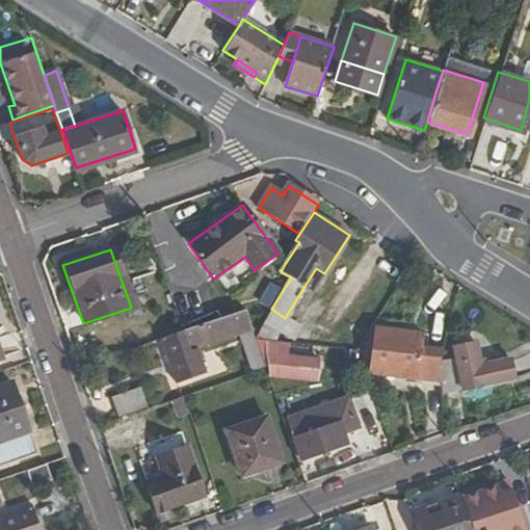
[(281,272),(261,301),(271,309),(291,277),(281,272)]
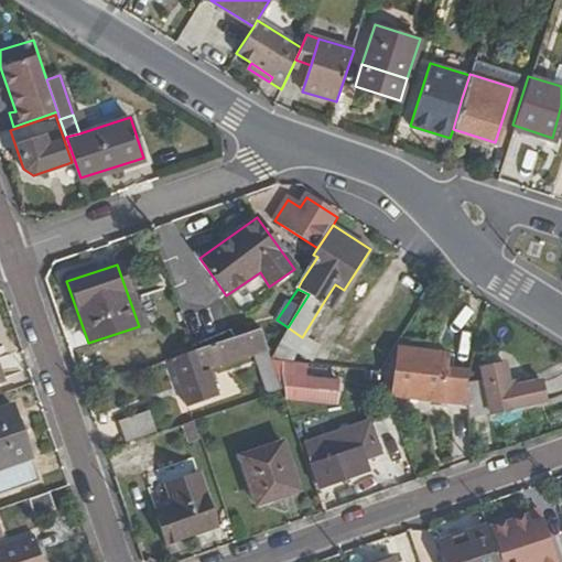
[(170,358),(187,407),(218,396),(207,366),(265,346),(259,326),(194,349),(170,358)]
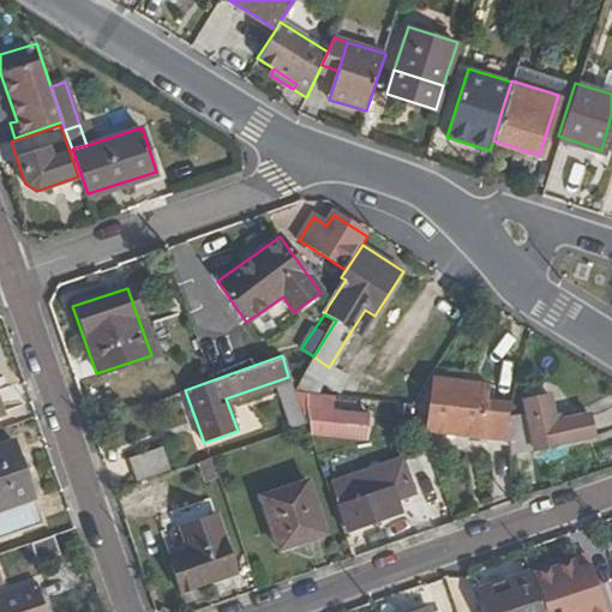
[(430,379),(426,426),(509,435),(509,415),(509,414),(511,403),(487,402),(490,385),(430,379)]
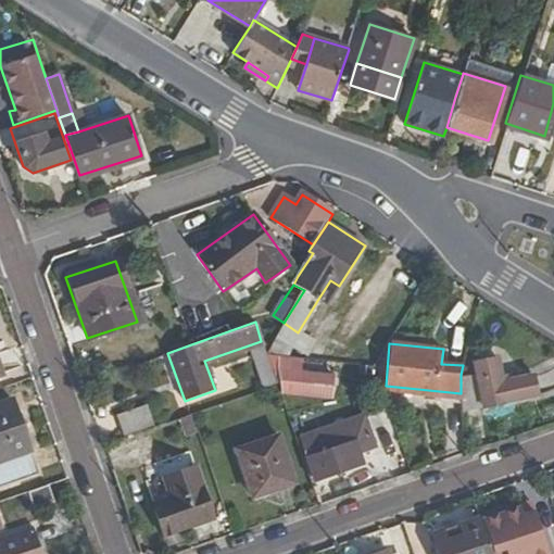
[(476,373),(482,405),(536,394),(531,374),(499,380),(494,356),(474,360),(476,373)]
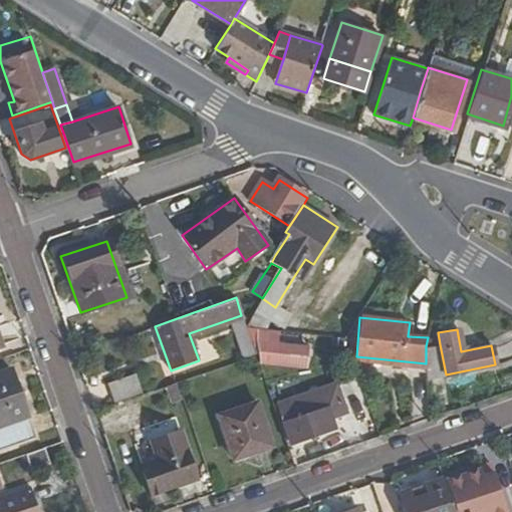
[(237,335),(244,356),(255,353),(247,331),(237,335)]
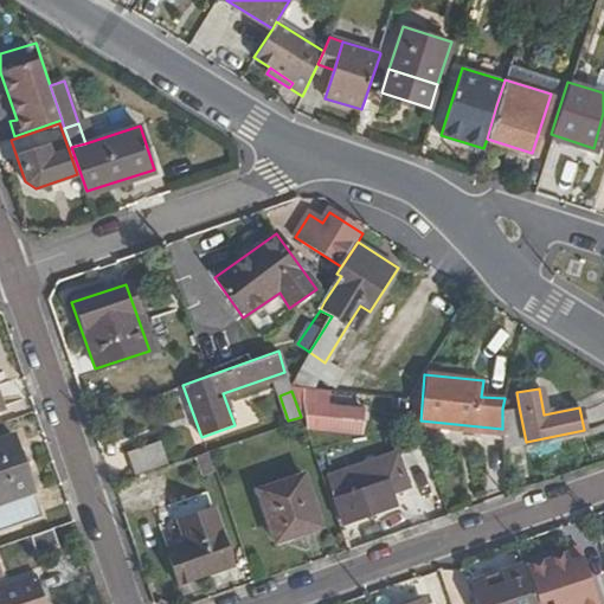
[(326,405),(323,425),(360,430),(362,410),(326,405)]
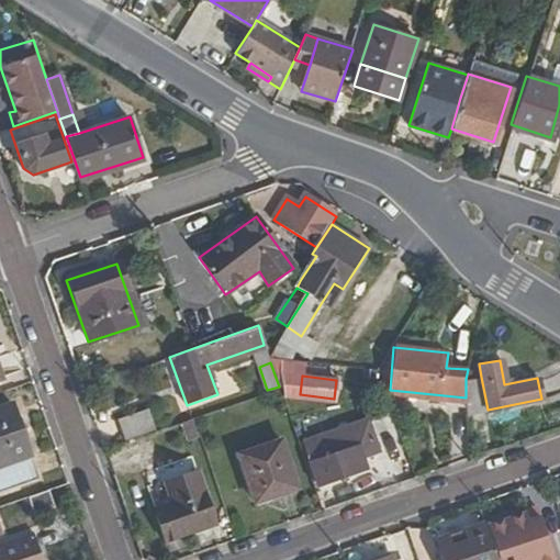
[(466,380),(466,398),(467,414),(488,410),(481,377),(466,379),(466,380)]
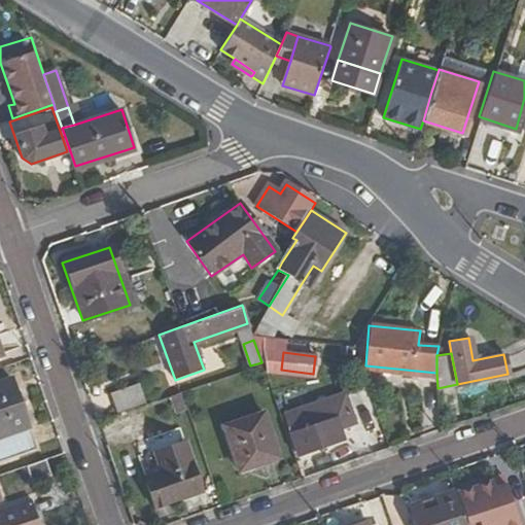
[(0,444),(8,457),(33,449),(9,380),(0,382),(0,444)]
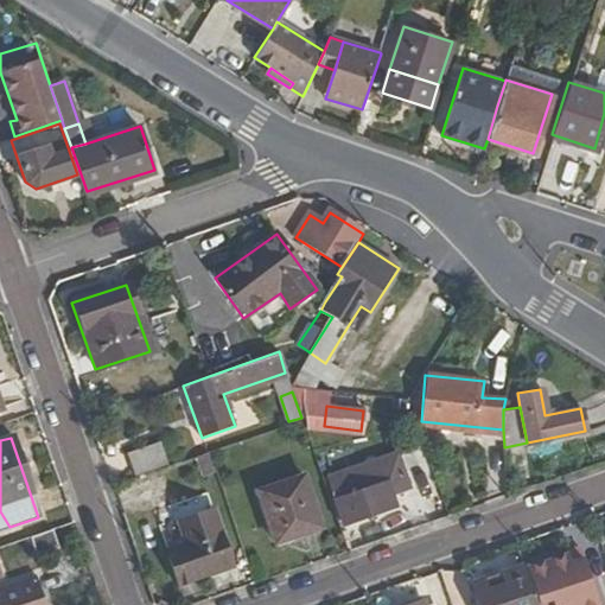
[(127,456),(135,478),(167,466),(160,443),(127,456)]
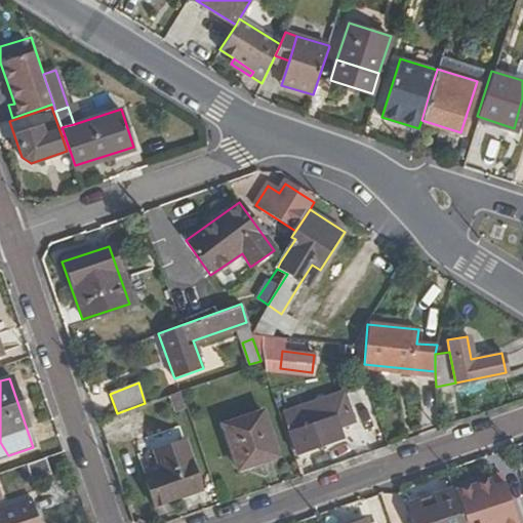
[(284,411),(291,431),(298,452),(344,436),(339,426),(355,419),(346,390),(284,411)]
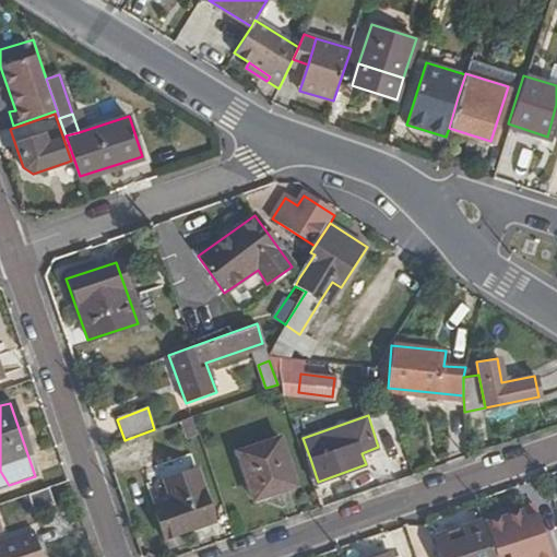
[(237,453),(253,499),(295,484),(280,438),(237,453)]
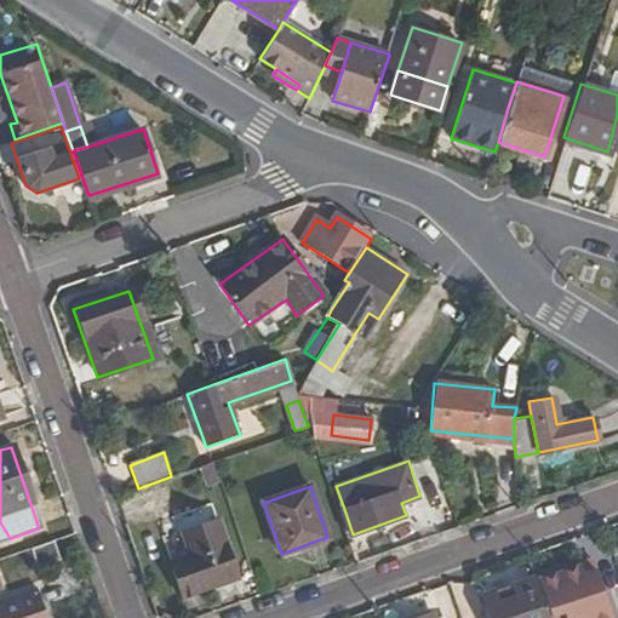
[(155,521),(169,562),(188,556),(179,532),(213,519),(209,503),(155,521)]
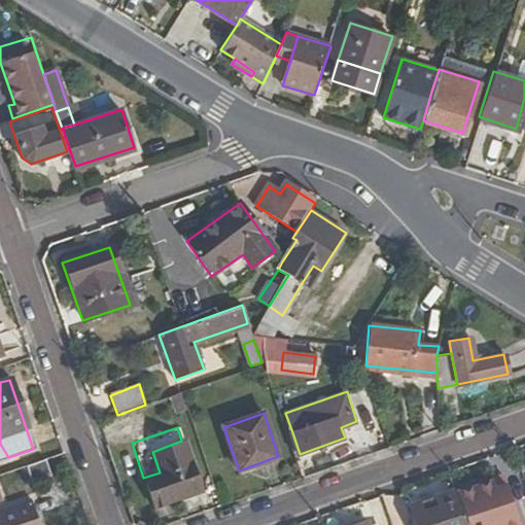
[(160,473),(143,478),(153,508),(199,491),(181,441),(152,452),(160,473)]
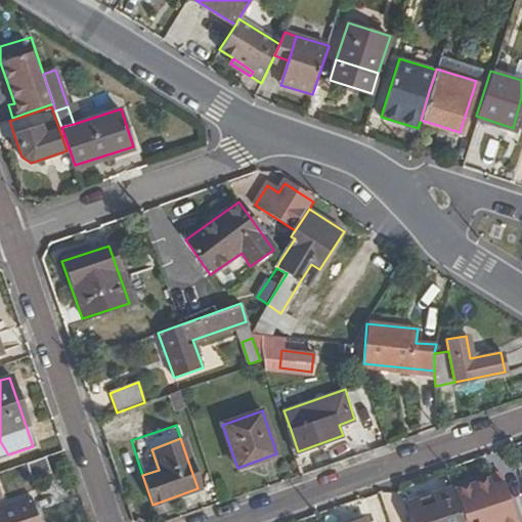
[(23,465),(29,480),(49,474),(44,458),(23,465)]
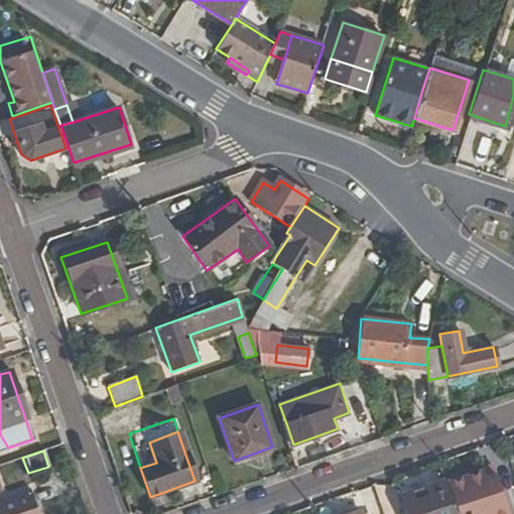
[(493,465),(482,468),(485,477),(496,474),(493,465)]
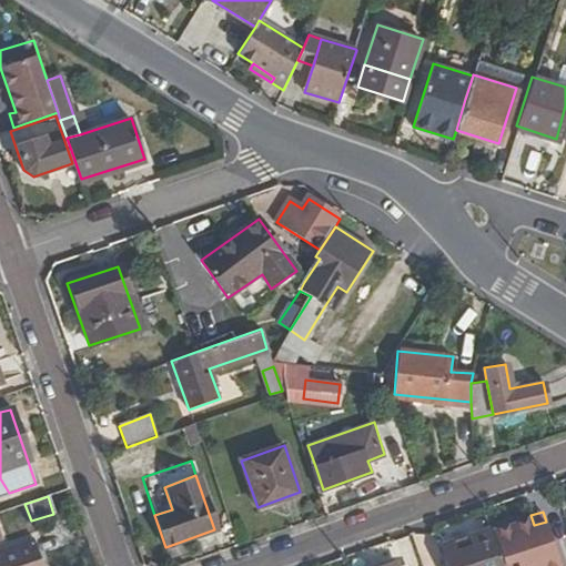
[(494,527),(506,563),(514,559),(543,551),(534,525),(531,515),(494,527)]
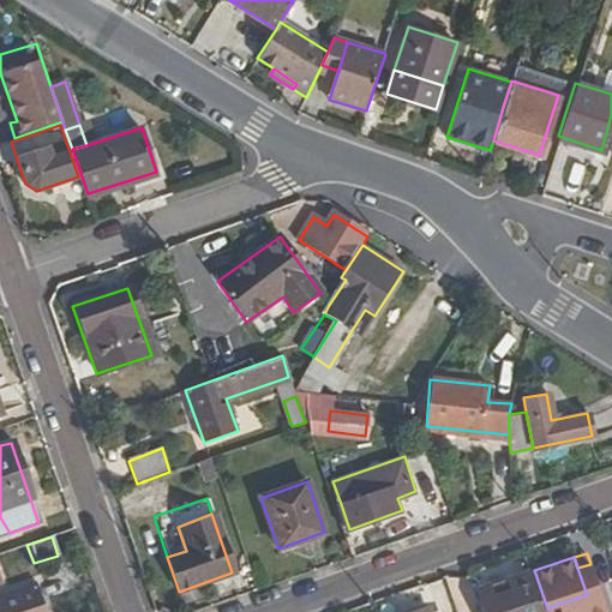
[(605,611),(591,564),(577,568),(587,595),(556,605),(558,611),(605,611)]
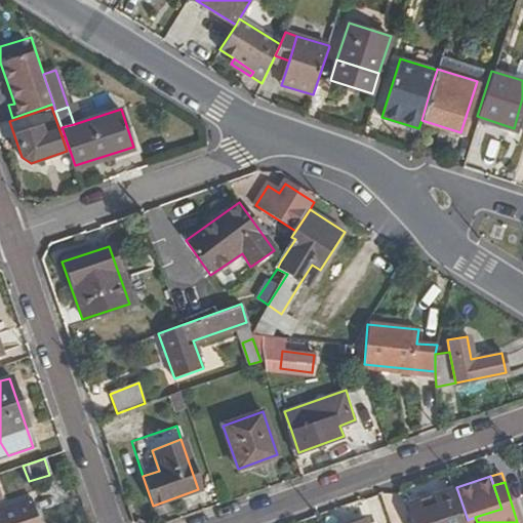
[(413,509),(417,522),(465,522),(453,487),(434,492),(437,501),(413,509)]
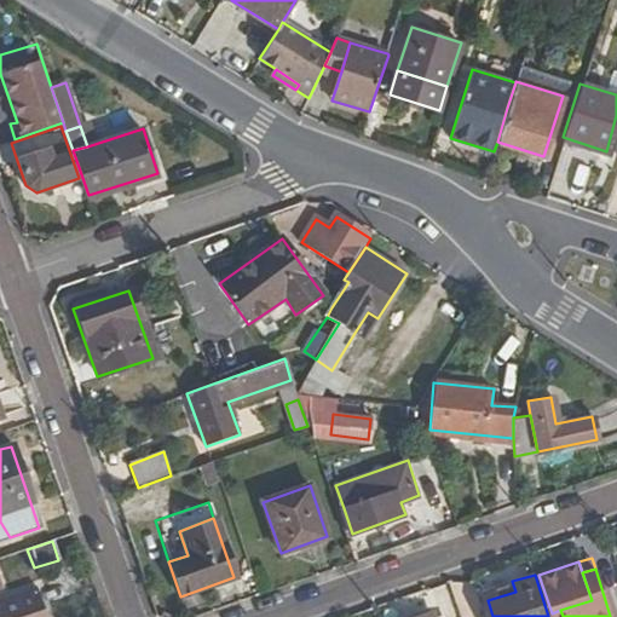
[(45,616),(38,594),(0,605),(0,616),(45,616)]
